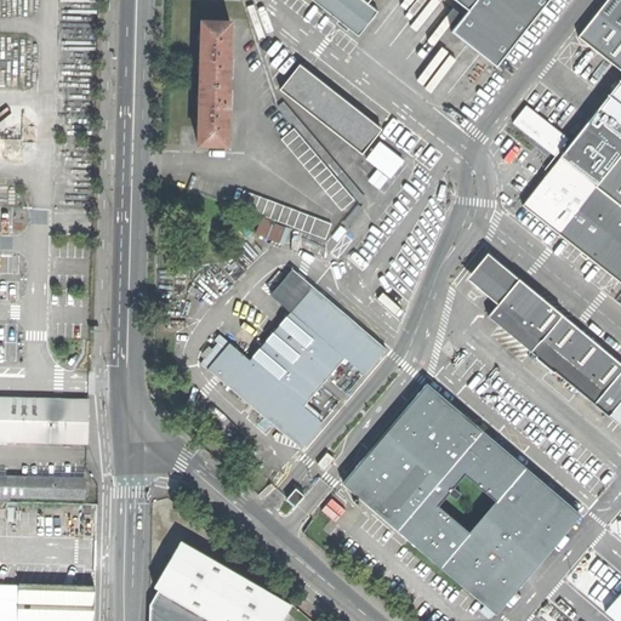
[(313,0),(357,35),(377,11),(366,3),(369,0),(455,0),(468,10),(453,30),(496,67),(546,0),(313,0)]
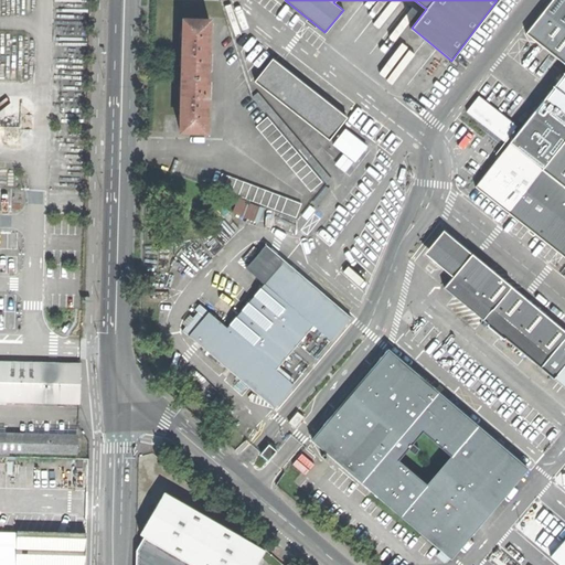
[(564,63),(564,74),(478,187),(564,255),(564,0),(552,0),(526,32),(564,63)]
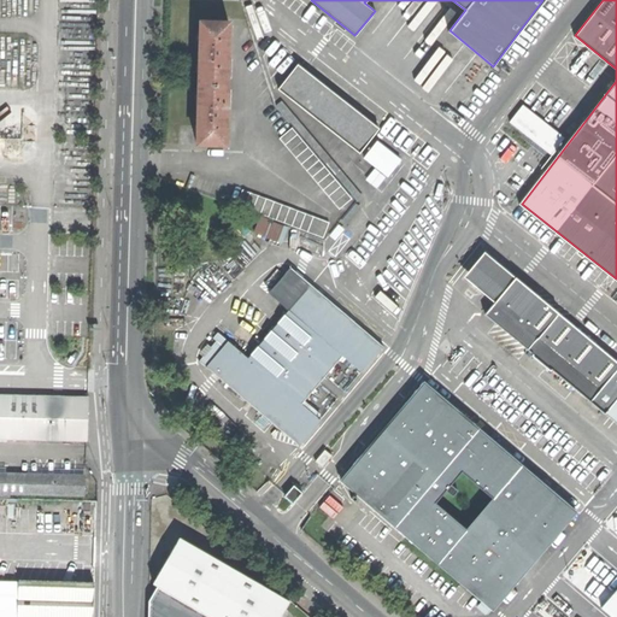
[(229,23),(199,22),(197,144),(225,145),(227,115),(228,52),(229,23)]
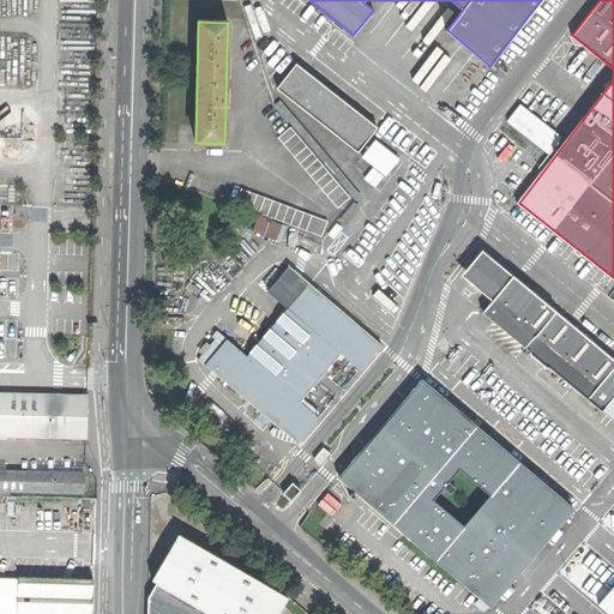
[(276,88),(359,152),(378,128),(296,65),(276,88)]
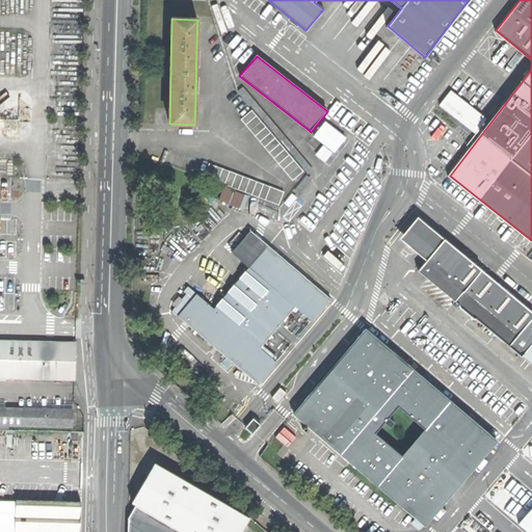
[(309,174),(313,169),(244,87),(239,91),(309,174)]
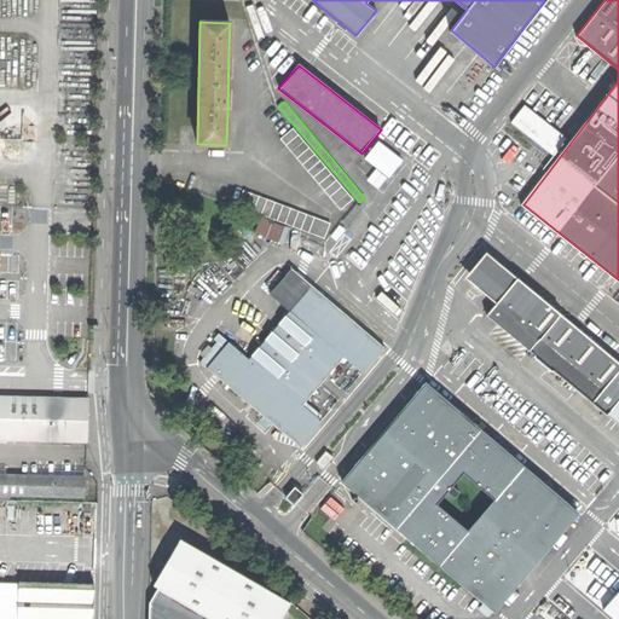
[(291,128),(281,138),(340,209),(353,198),(293,127),(291,128)]
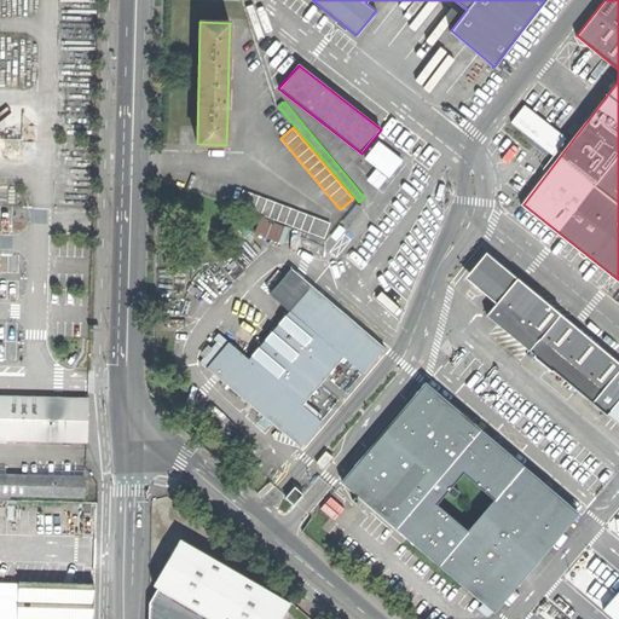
[(401,161),(377,143),(366,157),(389,177),(401,161)]
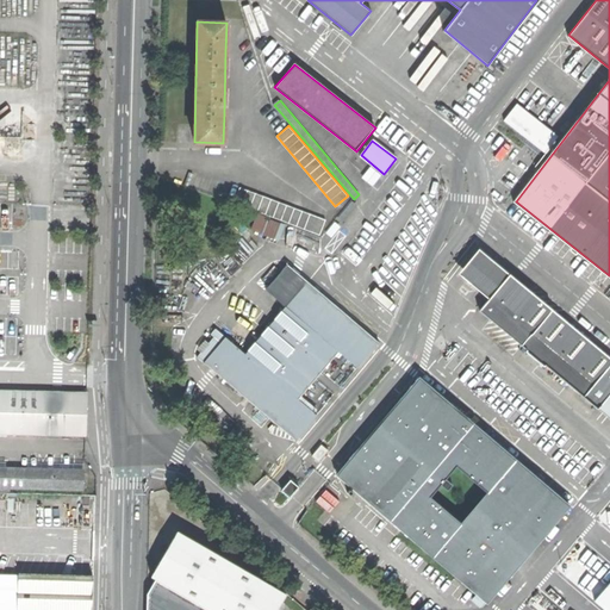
[(408,168),(396,159),(384,174),(396,182),(408,168)]
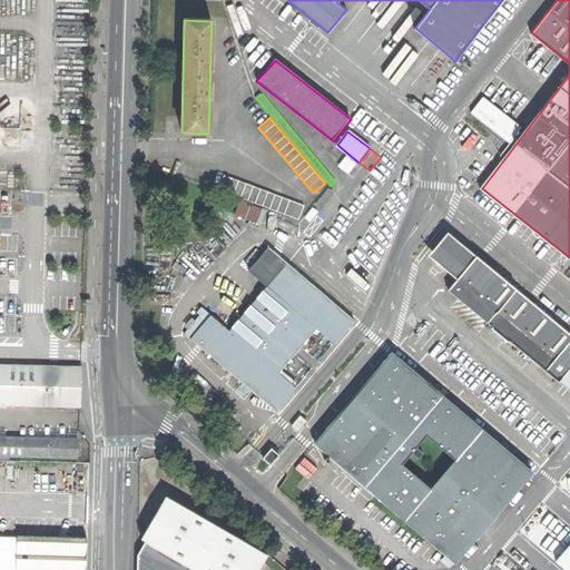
[(303,205),(224,174),(219,188),(300,218),(303,205)]
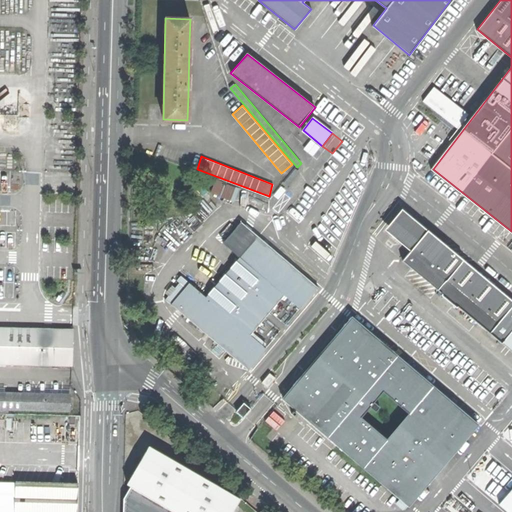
[(282,183),(288,188),(301,172),(295,168),(282,183)]
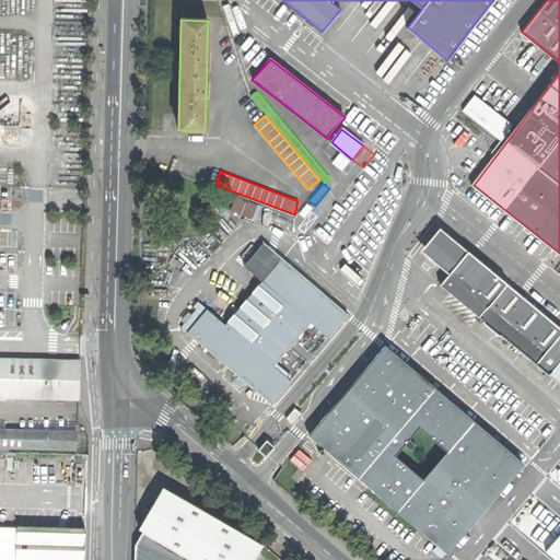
[(337,202),(329,197),(321,207),(328,213),(337,202)]
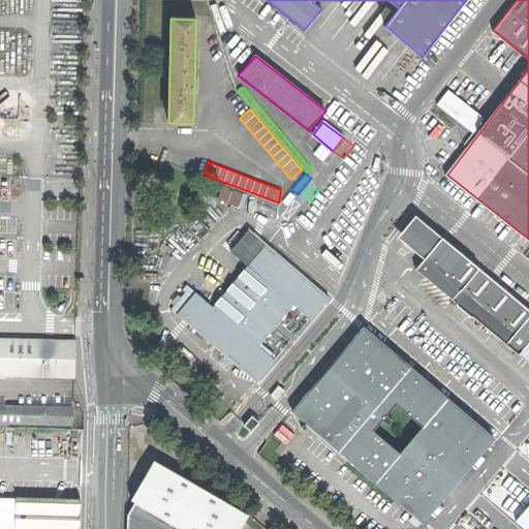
[(243,193),(230,188),(225,200),(238,206),(243,193)]
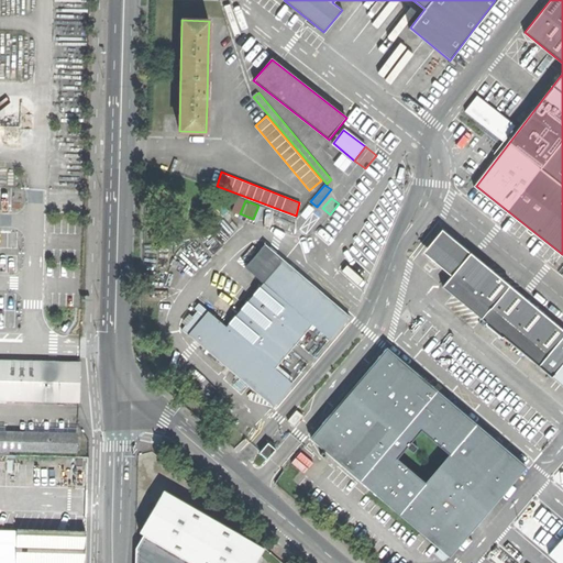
[(423,252),(450,273),(456,264),(460,266),(472,252),(443,229),(423,252)]
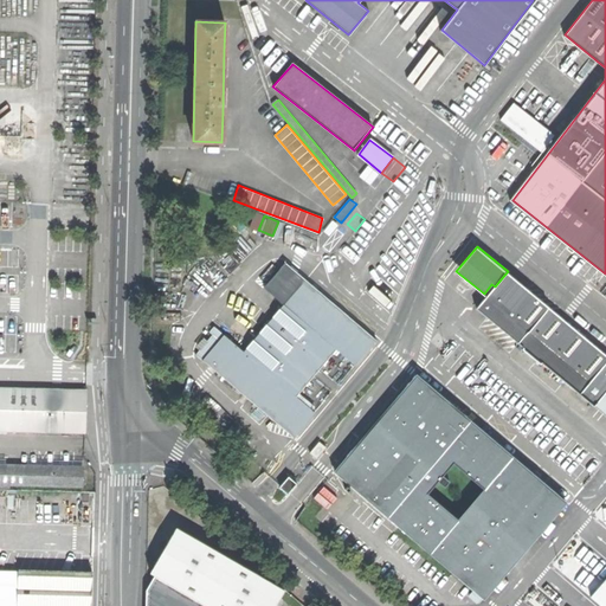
[(202,358),(294,434),(314,411),(296,394),(336,347),(354,363),(375,339),(284,262),(263,287),(282,302),(242,350),(212,326),(207,331),(210,334),(193,353),(200,360),(202,358)]
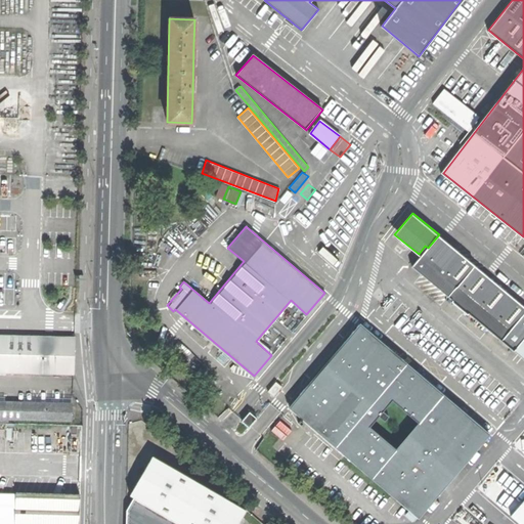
[(523,305),(439,234),(428,248),(425,246),(419,254),(421,256),(412,265),(453,299),(451,301),(468,314),(470,312),(514,350),(523,338),(523,305)]
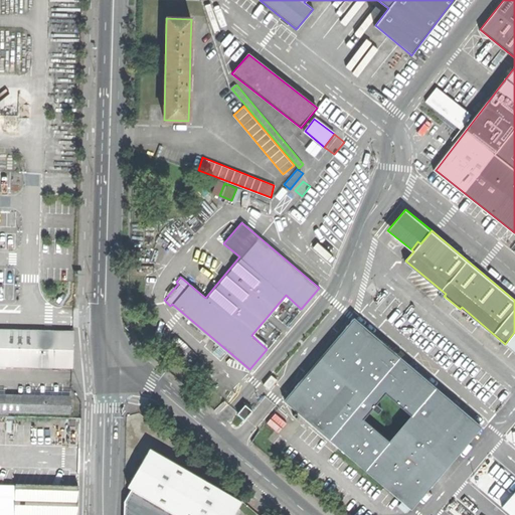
[(480,425),(355,317),(284,397),(336,443),(409,506),(480,425)]
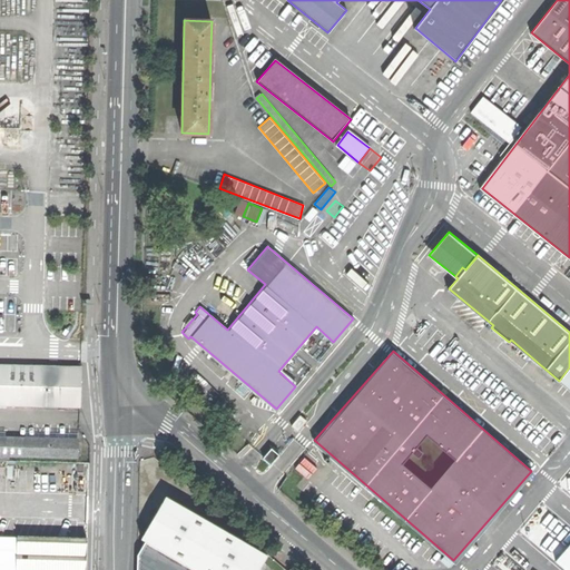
[(50,366),(0,365),(0,404),(78,406),(79,367),(50,366)]
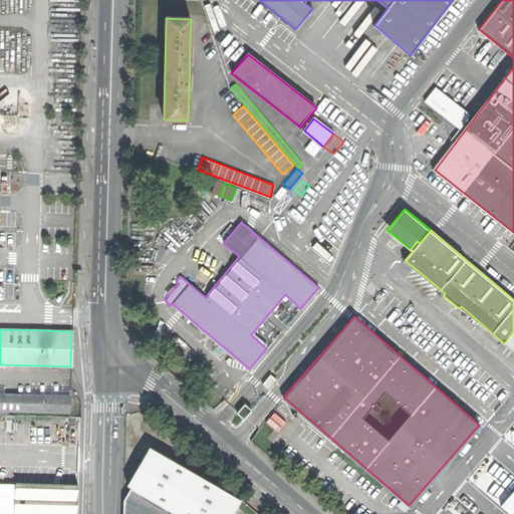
[(513,331),(504,343),(513,350),(513,331)]
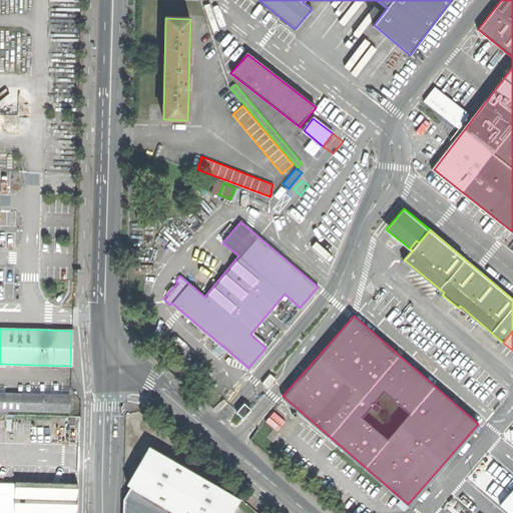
[(270,387),(276,380),(272,376),(267,383),(270,387)]
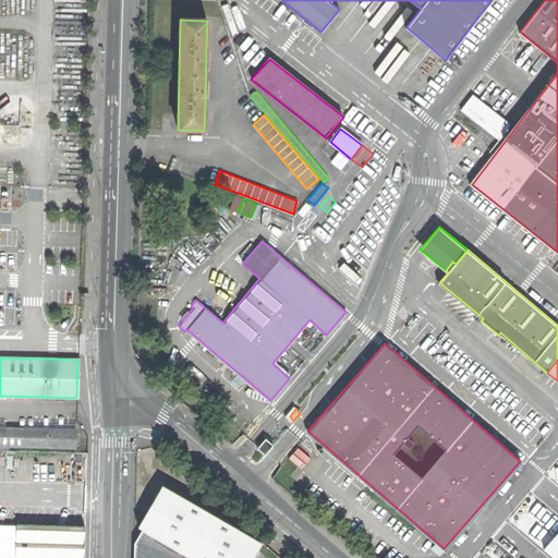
[(24,423),(24,432),(74,433),(74,424),(24,423)]
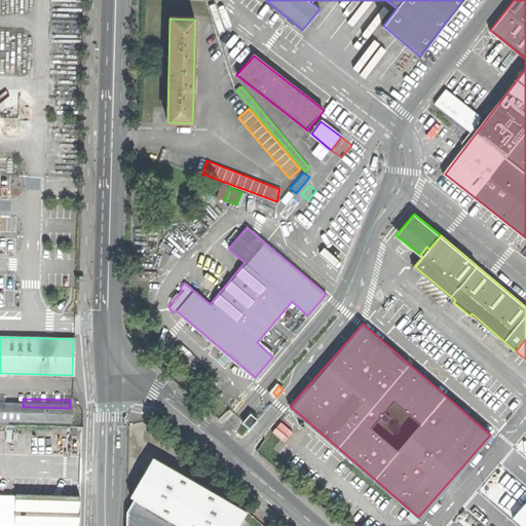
[(0,418),(70,420),(70,408),(23,407),(4,406),(0,406),(0,418)]
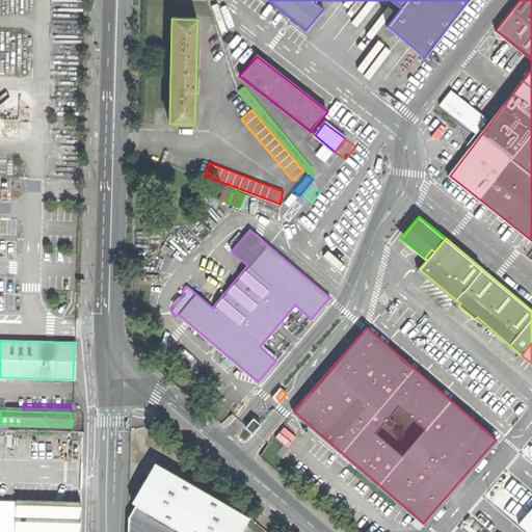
[(254,433),(261,424),(255,418),(246,427),(254,433)]
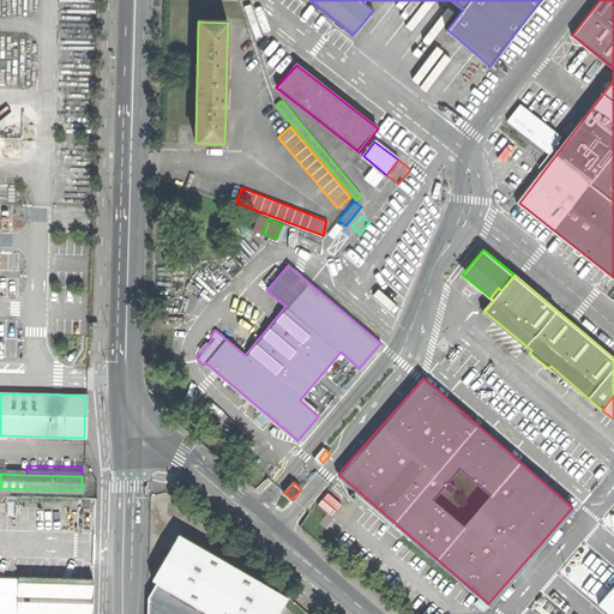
[(62,540),(62,535),(79,536),(79,528),(80,521),(77,521),(77,509),(48,507),(47,535),(55,535),(55,540),(62,540)]
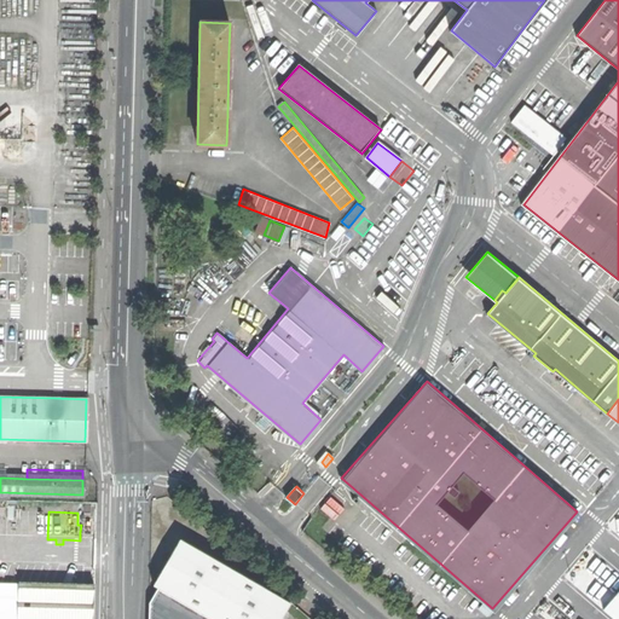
[(277,618),(288,600),(212,556),(178,537),(151,584),(156,588),(148,600),(146,618),(277,618)]
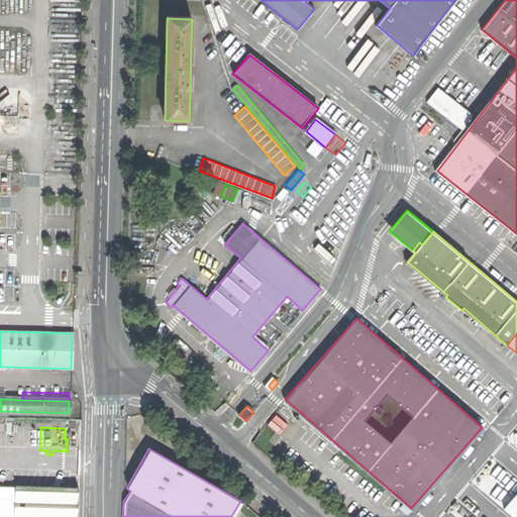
[(0,516),(77,516),(79,489),(14,487),(13,507),(0,506),(0,516)]
